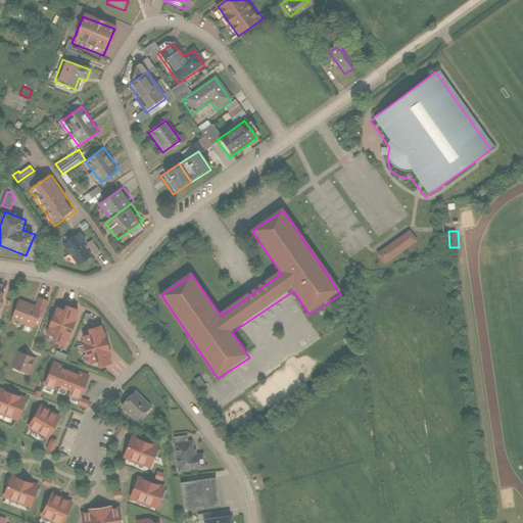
[(82,233),(63,244),(78,266),(93,255),(85,243),(88,241),(82,233)]
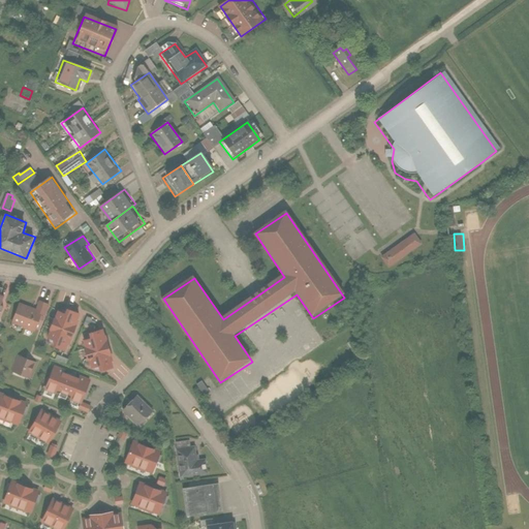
[(414,242),(383,263),(389,271),(419,249),(414,242)]
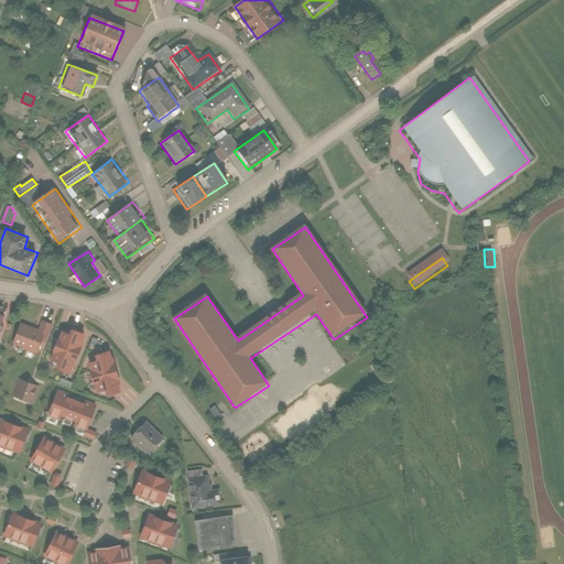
[(100,259),(94,263),(102,274),(108,270),(100,259)]
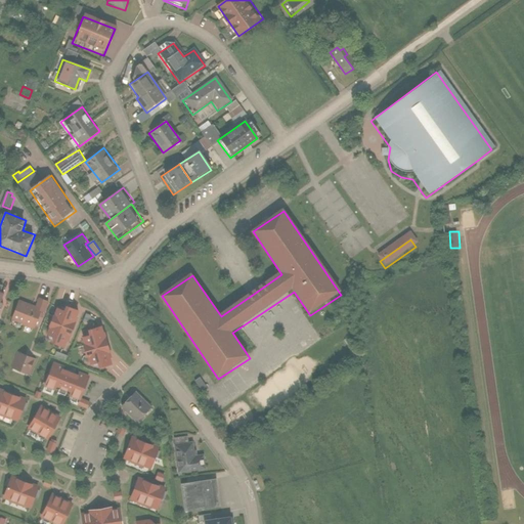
[(13,317),(35,324),(41,307),(19,300),(13,317)]
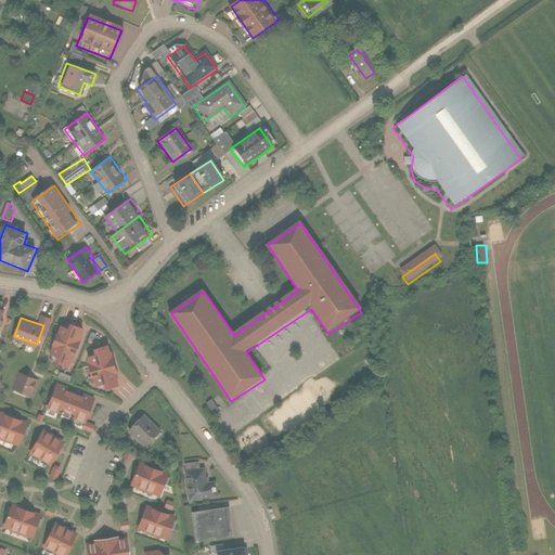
[(61,324),(57,333),(86,341),(90,330),(66,321),(64,325),(61,324)]
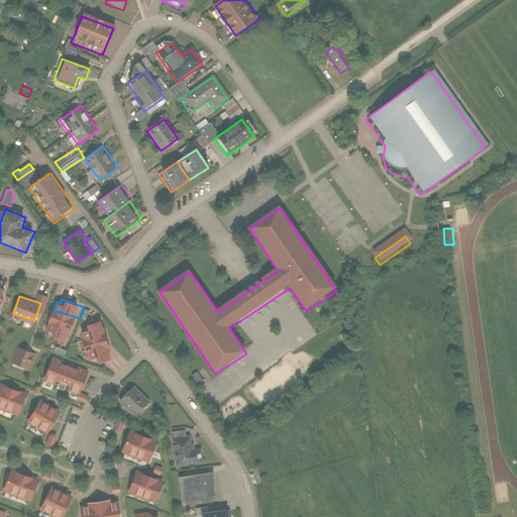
[(54,310),(49,322),(76,331),(80,318),(54,310)]
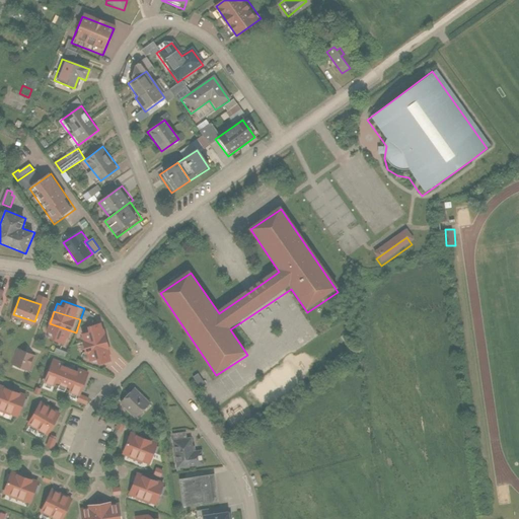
[(83,341),(109,334),(108,330),(105,331),(102,322),(85,326),(86,330),(81,332),(83,341)]
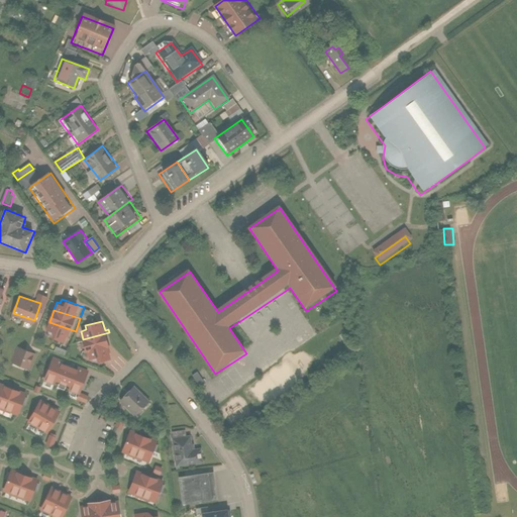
[(76,331),(49,322),(46,330),(53,332),(50,337),(71,344),(76,331)]
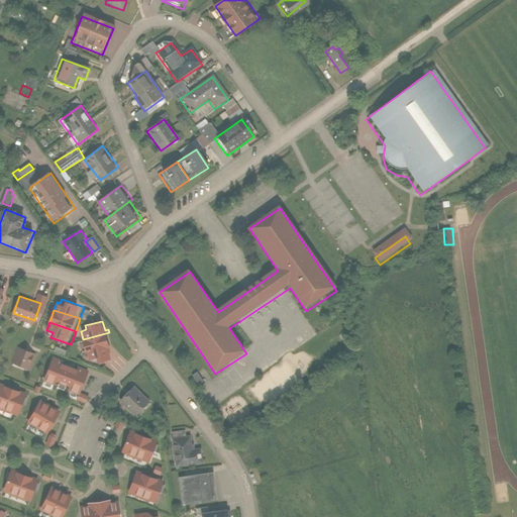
[(83,339),(87,352),(108,347),(112,346),(109,332),(83,339)]
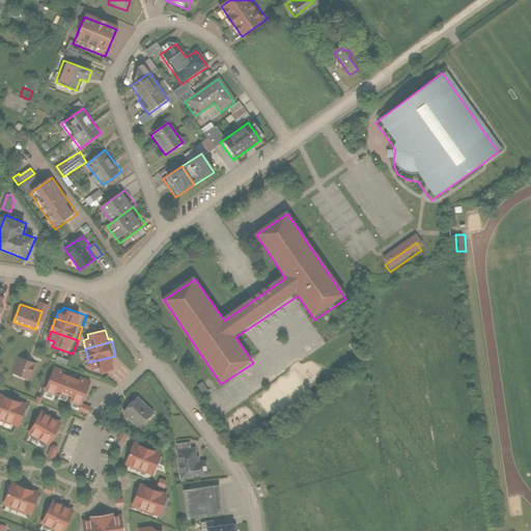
[(36,362),(22,357),(16,374),(30,380),(36,362)]
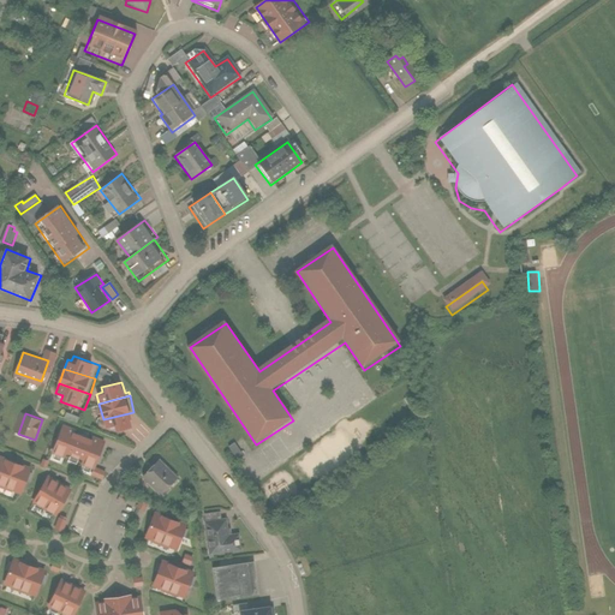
[(132,428),(129,413),(103,419),(105,429),(111,427),(112,433),(132,428)]
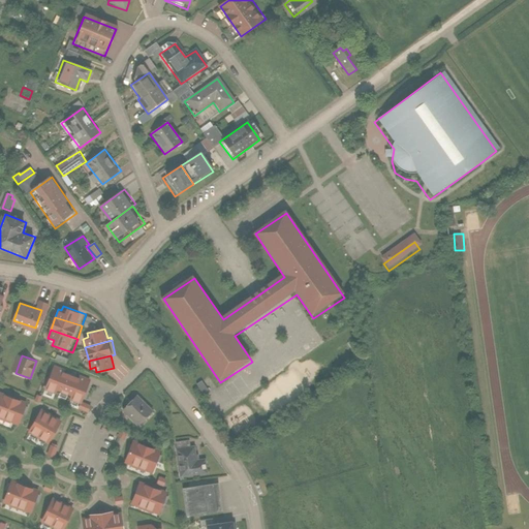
[(54,367),(45,387),(65,395),(73,374),(54,367)]
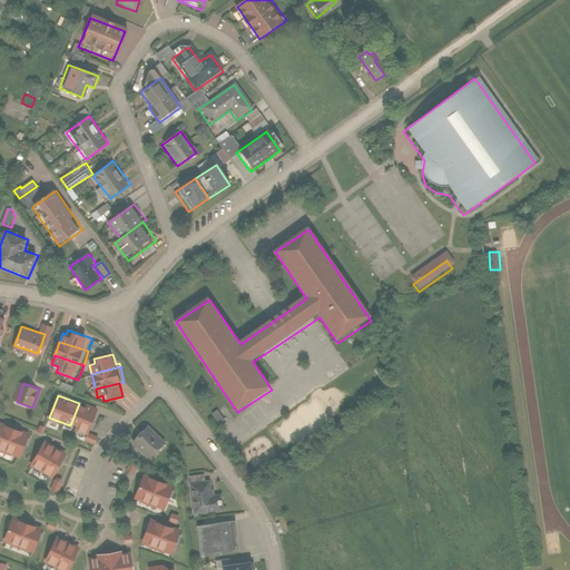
[(79,403),(70,425),(90,433),(99,411),(79,403)]
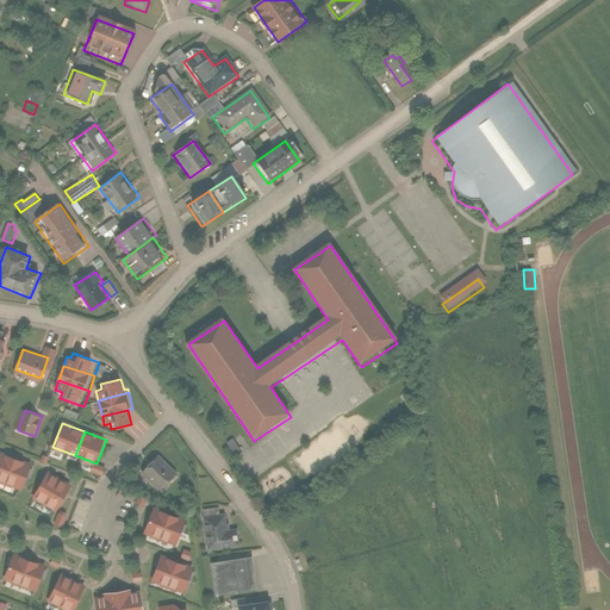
[(31,464),(0,452),(0,483),(20,491),(31,464)]
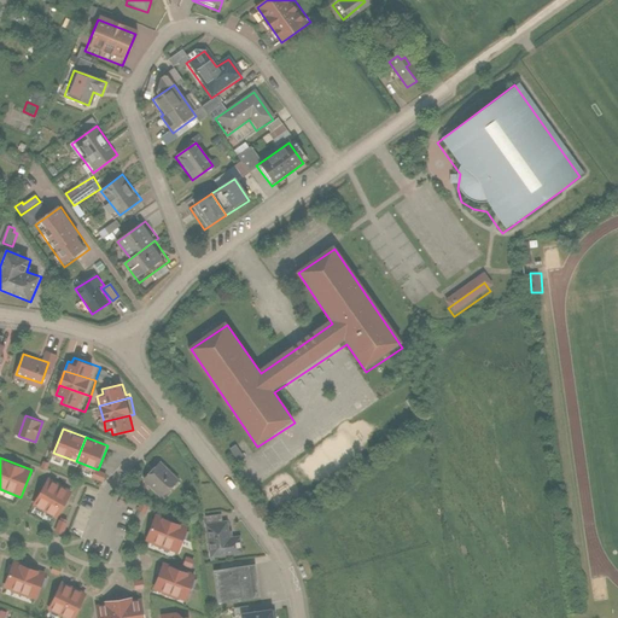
[(165,497),(182,481),(162,460),(145,477),(165,497)]
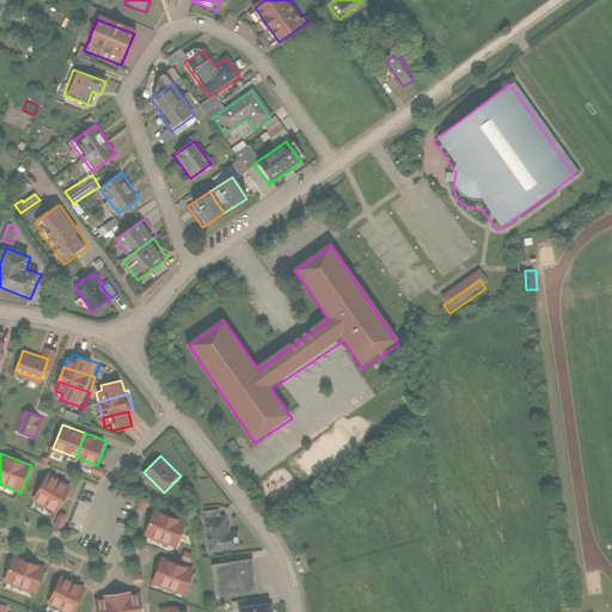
[(106,469),(97,465),(95,471),(104,476),(106,469)]
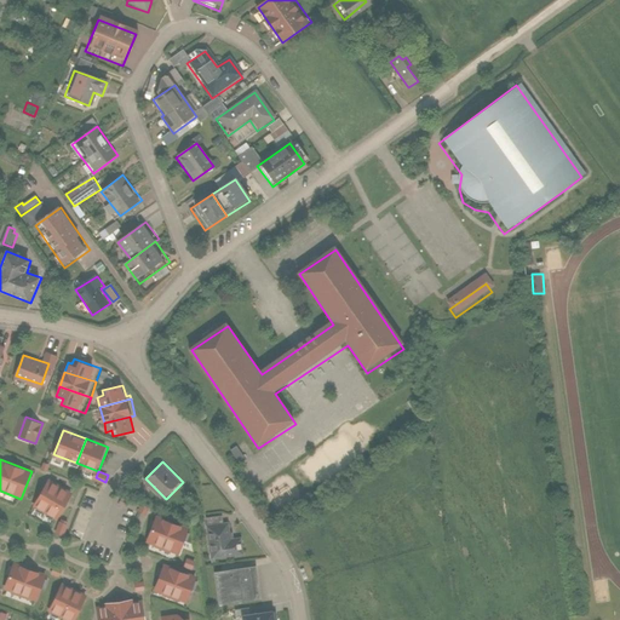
[(73,494),(47,480),(33,504),(58,520),(73,494)]
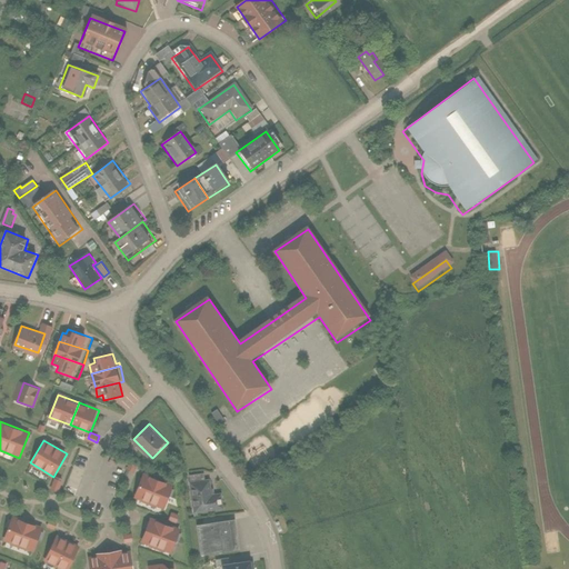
[(161,508),(171,482),(143,471),(133,497),(161,508)]
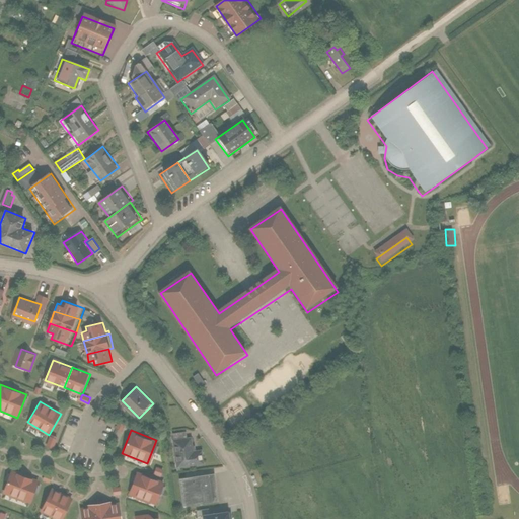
[(52,435),(48,445),(55,448),(59,438),(52,435)]
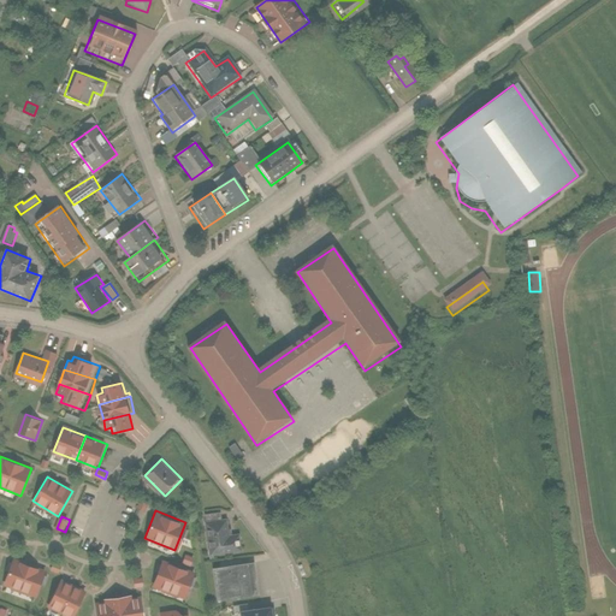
[(240,534),(229,535),(227,520),(205,522),(208,556),(241,552),(240,534)]
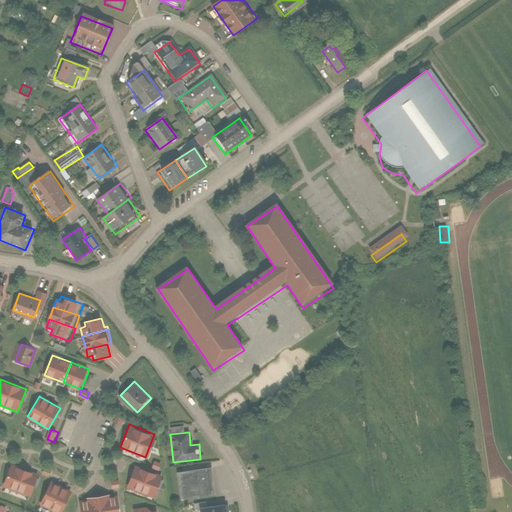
[(161,464),(154,461),(151,468),(158,471),(161,464)]
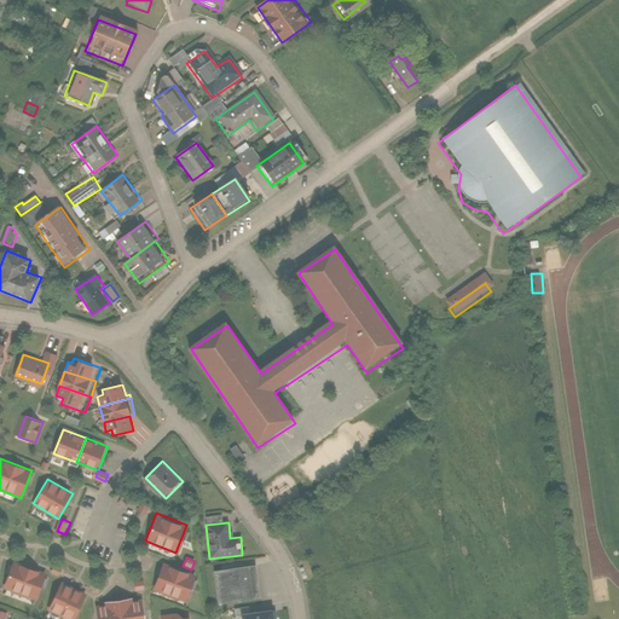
[(45,574),(13,562),(4,589),(35,601),(45,574)]
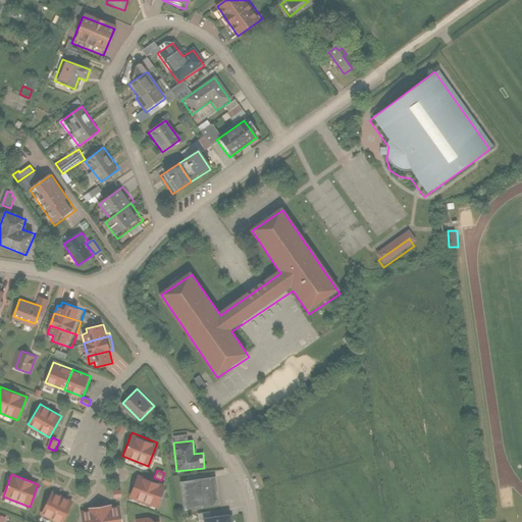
[(156,509),(165,485),(138,475),(135,482),(128,499),(156,509)]
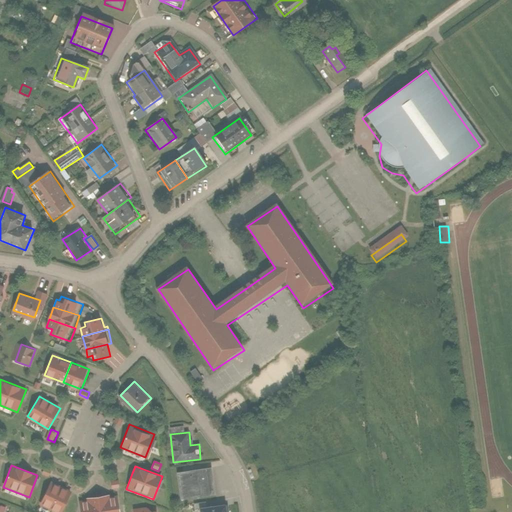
[(53,470),(45,467),(43,474),(51,477),(53,470)]
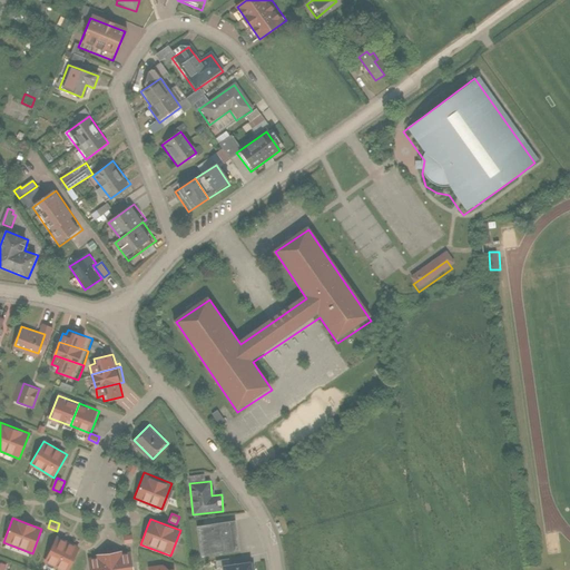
[(235,521),(195,526),(199,556),(238,551),(235,521)]
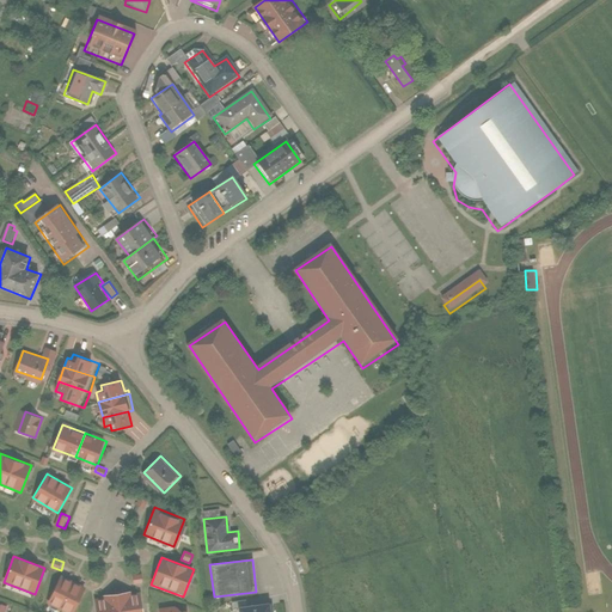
[(61,576),(47,603),(65,611),(73,611),(86,588),(61,576)]
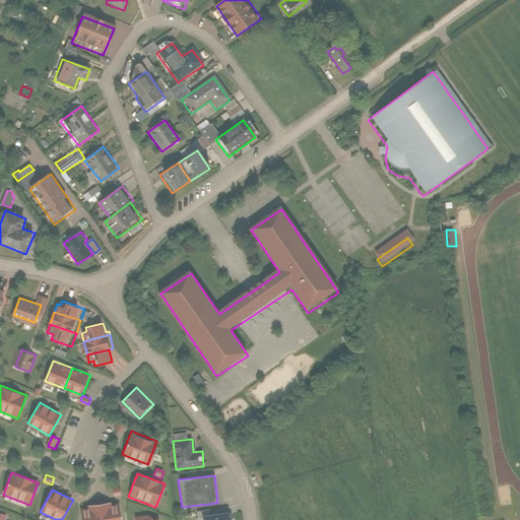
[(118,519),(116,503),(79,509),(81,519),(118,519)]
